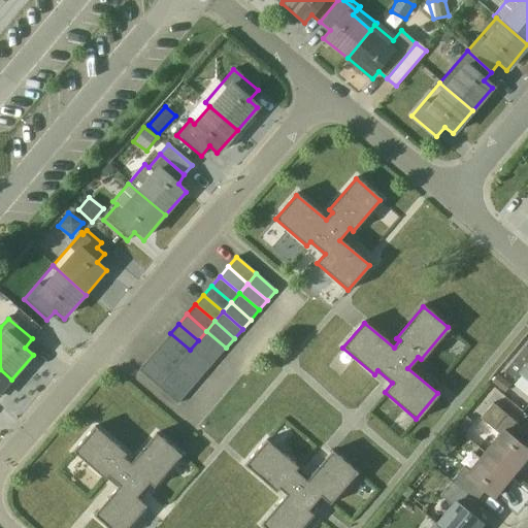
[(219,357),(226,348),(206,331),(198,340),(219,357)]
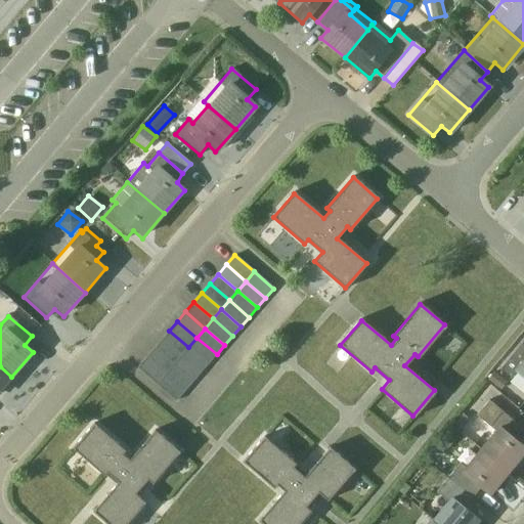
[(169,331),(161,340),(180,356),(188,347),(169,331)]
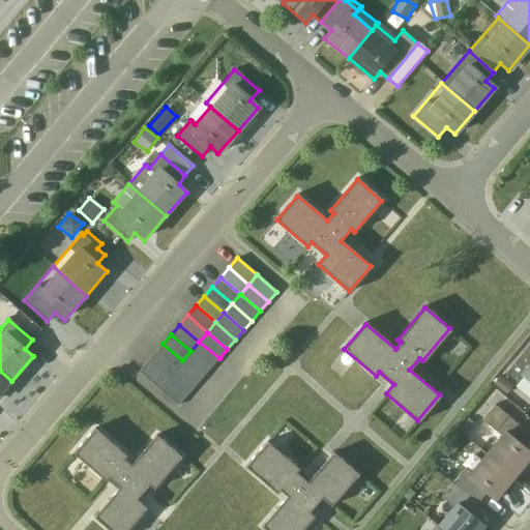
[(522,373),(529,379),(529,340),(505,372),(516,381),(522,373)]
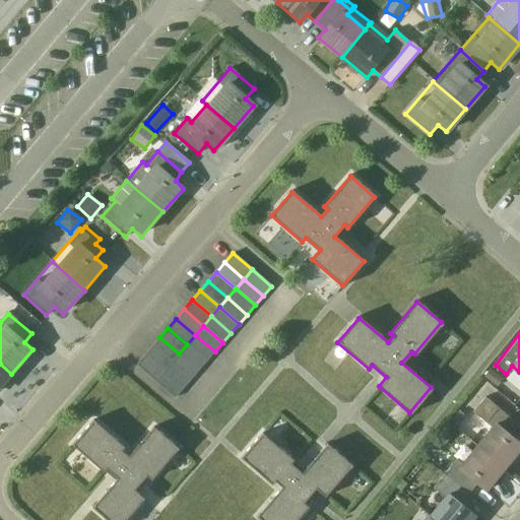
[(215,351),(195,335),(187,344),(207,361),(215,351)]
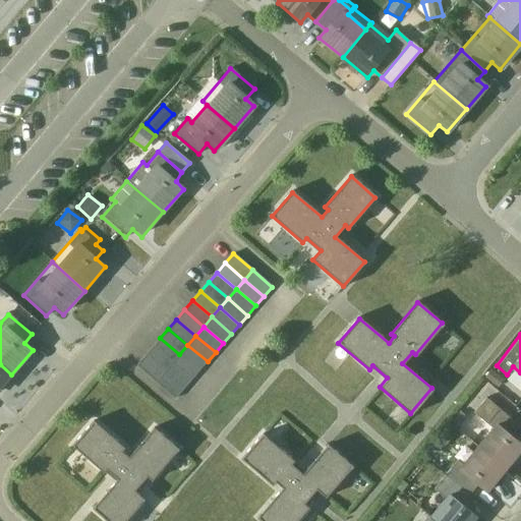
[(160,338),(153,347),(171,363),(179,354),(160,338)]
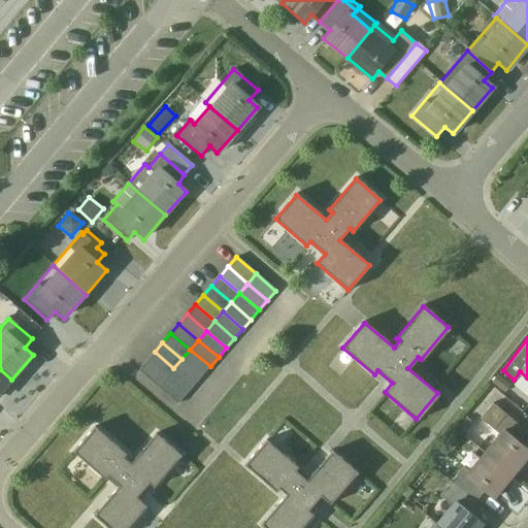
[(210,366),(190,350),(182,359),(202,376),(210,366)]
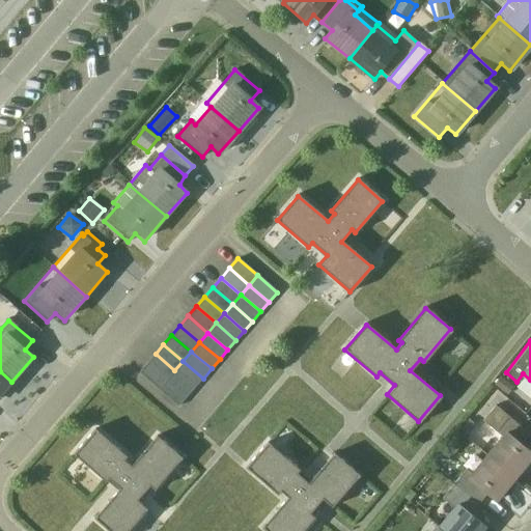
[(156,354),(146,363),(166,380),(174,370),(156,354)]
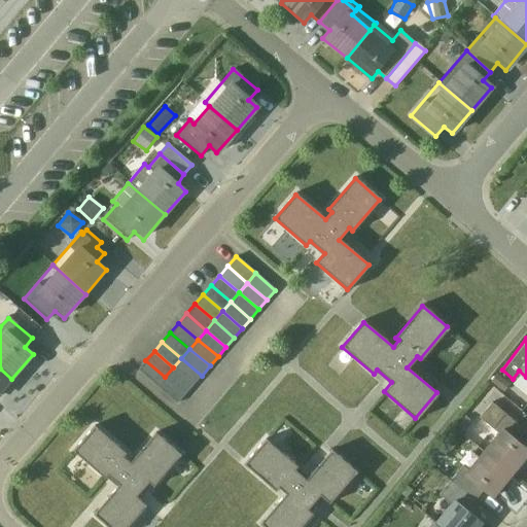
[(202,376),(181,358),(173,367),(194,385),(202,376)]
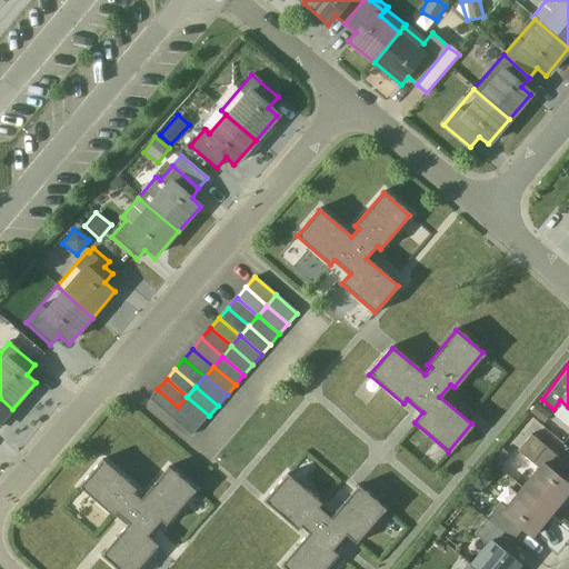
[(157,389),(149,400),(169,418),(178,407),(157,389)]
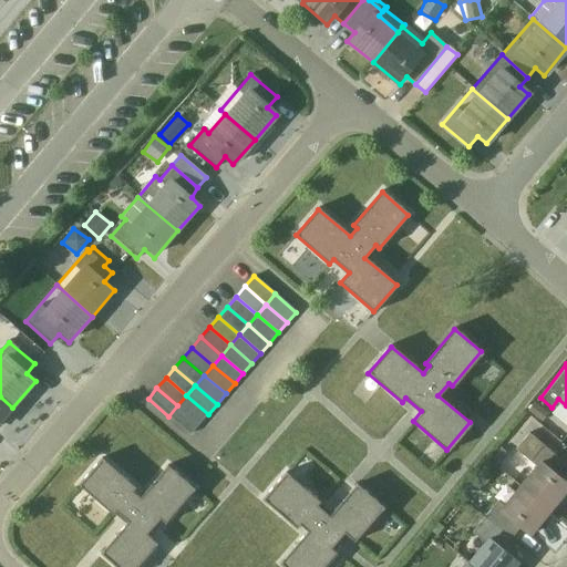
[(208,414),(186,395),(177,405),(199,424),(208,414)]
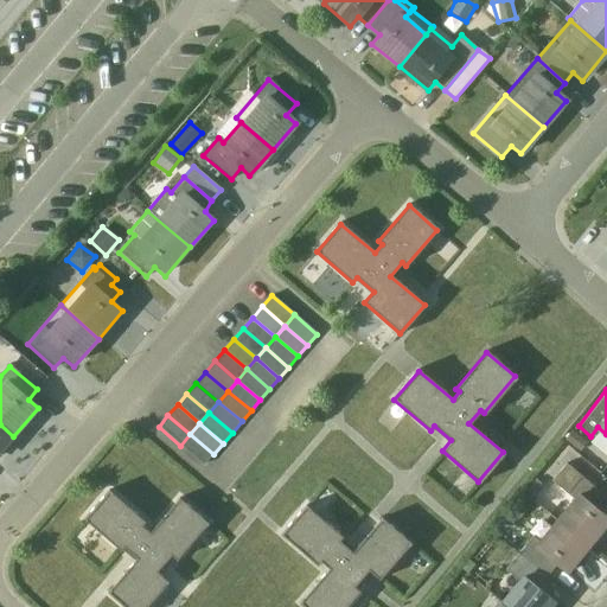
[(0,452),(13,436),(0,425),(0,452)]
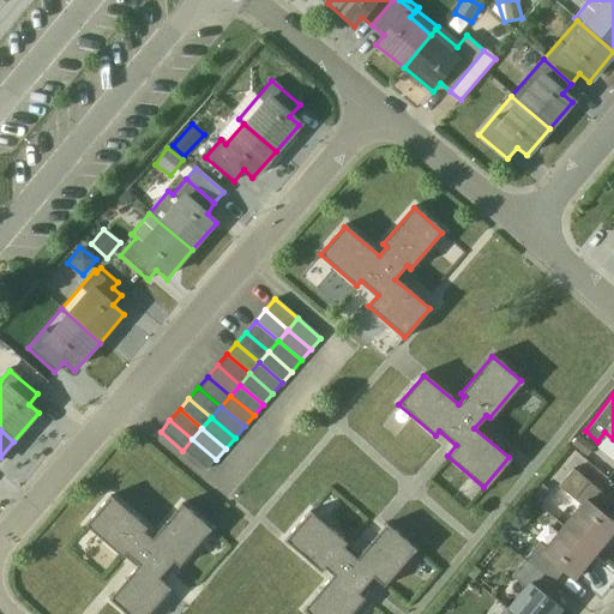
[(578,434),(570,444),(585,456),(593,446),(578,434)]
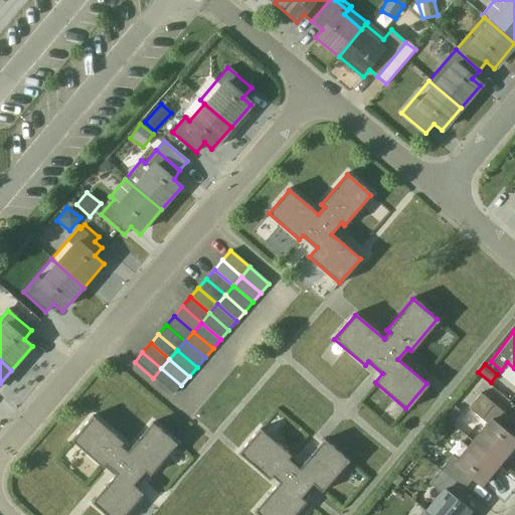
[(181,385),(161,368),(153,378),(173,394),(181,385)]
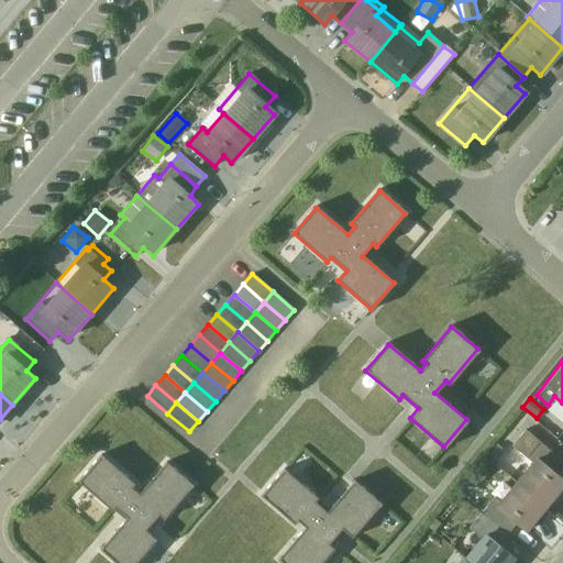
[(514,481),(545,507),(562,485),(562,476),(558,472),(562,465),(562,460),(525,428),(510,444),(530,461),(514,481)]
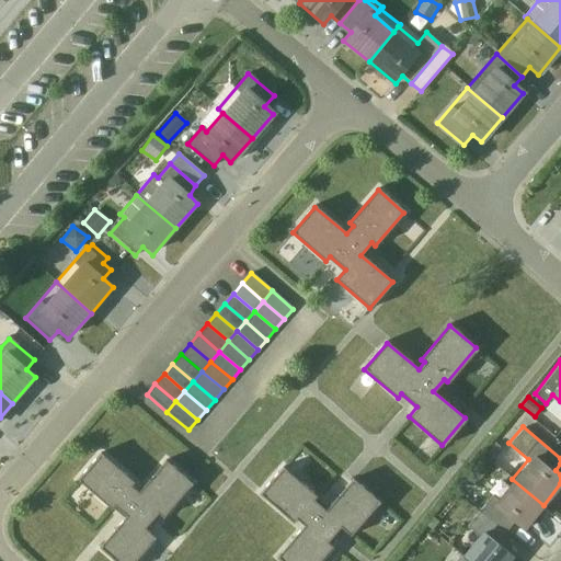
[(99,548),(114,560),(133,560),(155,537),(145,528),(158,514),(162,517),(192,484),(165,461),(138,493),(130,487),(134,483),(99,455),(77,480),(111,510),(114,505),(126,516),(99,548)]
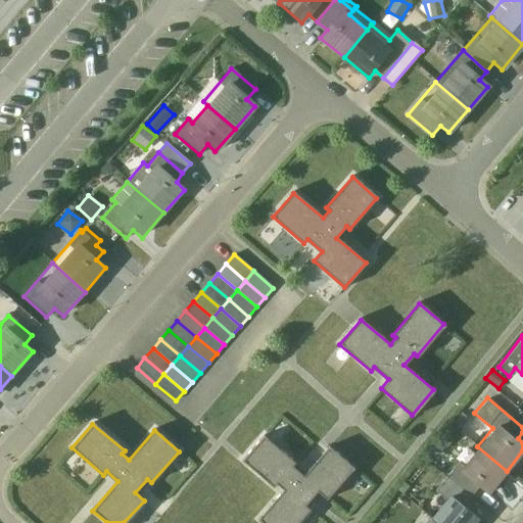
[(436,443),(444,449),(458,434),(448,427),(436,443)]
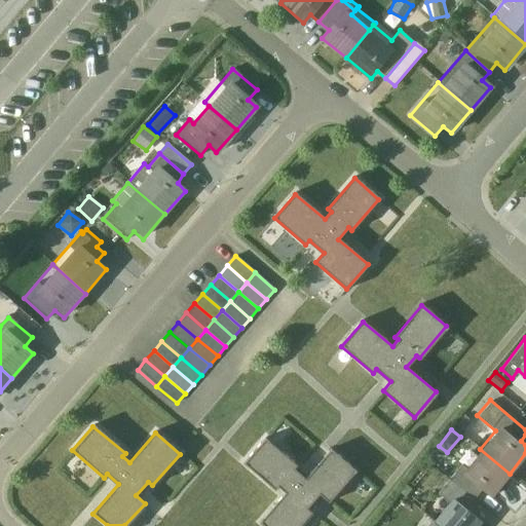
[(259,521),(263,525),(296,525),(310,512),(305,508),(317,493),(327,500),(353,470),(330,449),(304,478),(293,467),(296,463),(264,436),(242,461),(274,489),(277,486),(285,492),(259,521)]
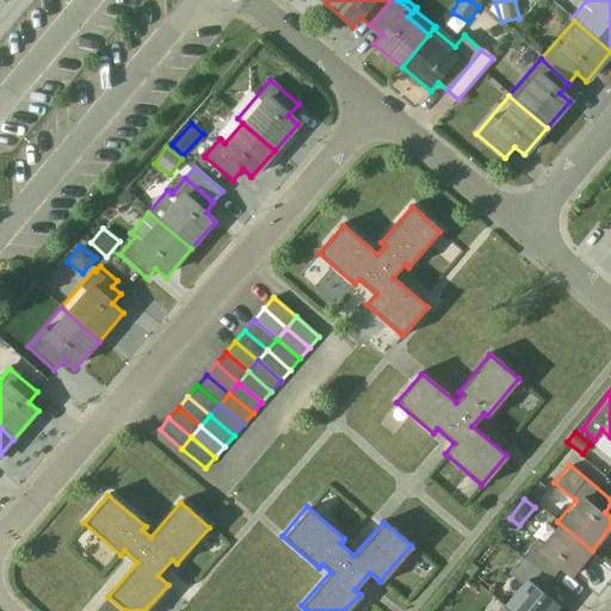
[(522,554),(549,580),(557,571),(568,579),(592,550),(557,522),(541,542),(536,537),(522,554)]
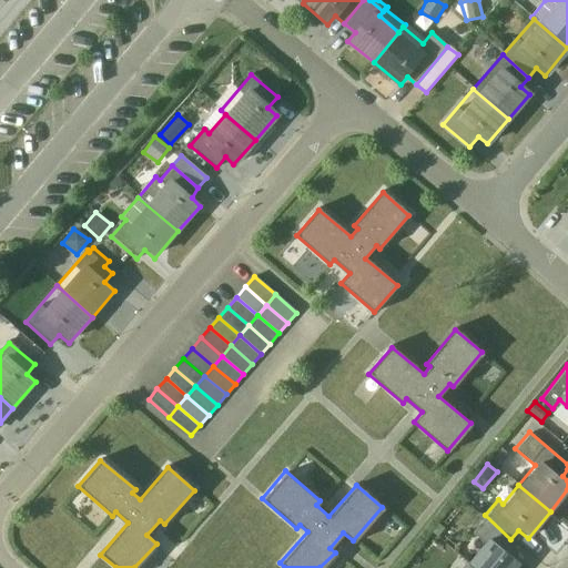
[(449,515),(437,529),(446,537),(458,521),(449,515)]
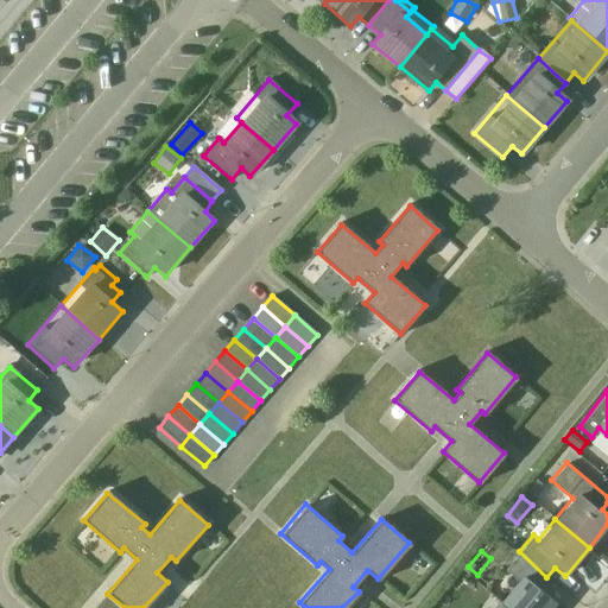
[(499,601),(507,607),(550,607),(557,600),(539,587),(546,577),(519,551),(504,569),(517,580),(499,601)]
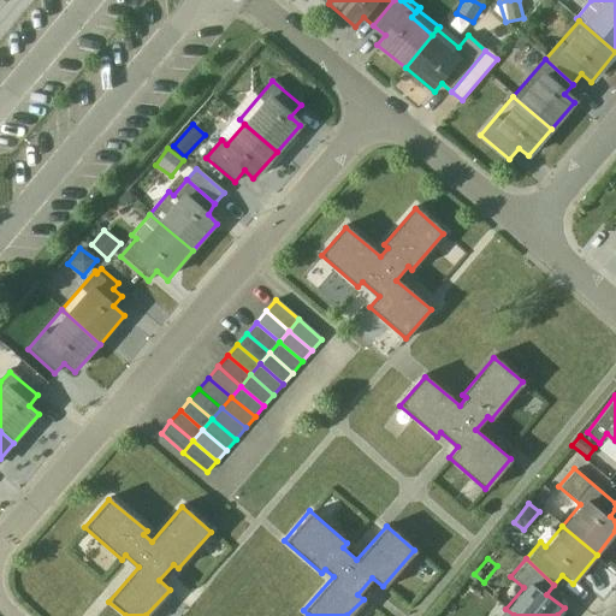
[(514,615),(505,609),(499,603),(489,615),(514,615)]
